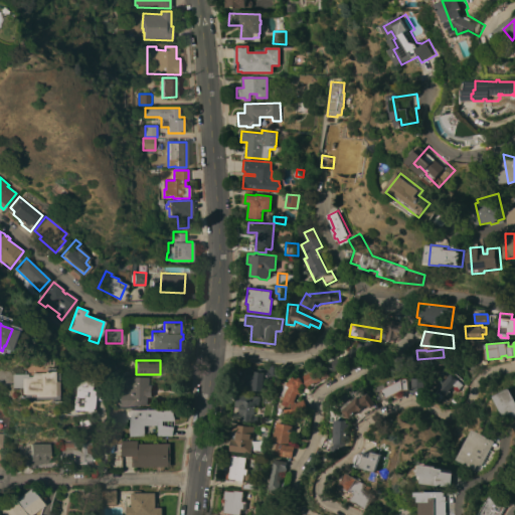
[(252,389),(252,385),(244,384),(245,375),(243,372),(249,366),(251,369),(246,374),(254,375),(254,371),(265,372),(265,373),(268,374),(269,365),(277,366),(275,378),(264,377),(262,390),(252,389)]
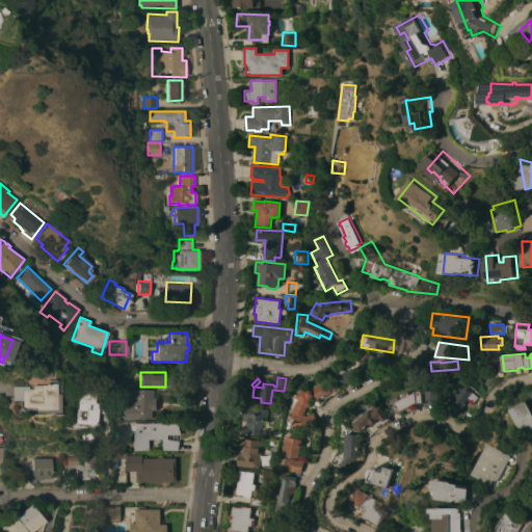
[(8,386),(23,386),(23,389),(28,389),(28,384),(41,384),(41,383),(46,383),(46,379),(51,379),(51,384),(55,384),(55,415),(47,415),(47,413),(33,413),(33,415),(28,414),(23,413),(18,409),(18,400),(7,400),(8,386)]
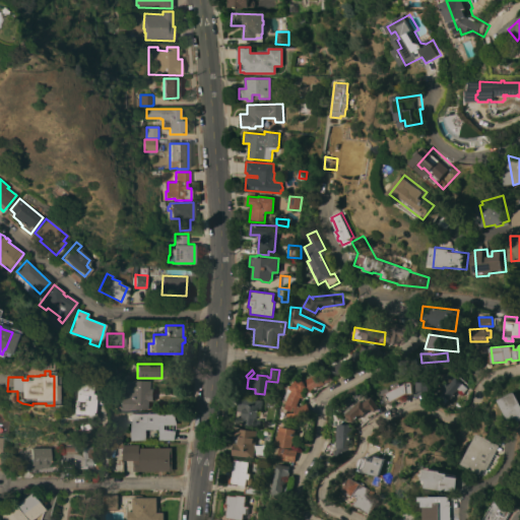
[(284,407),(287,400),(283,399),(288,387),(290,387),(297,379),(300,382),(321,373),(325,383),(303,393),(304,396),(303,398),(301,398),(298,404),(299,406),(306,403),(310,412),(298,417),(297,414),(288,417),(287,413),(295,410),(295,409),(291,410),(284,407)]
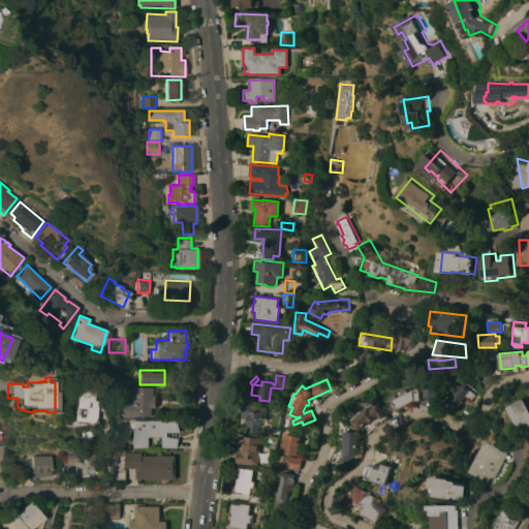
[(463,383),(466,385),(468,383),(474,390),(464,401),(463,400),(457,406),(456,406),(450,411),(444,406),(449,401),(448,400),(452,397),(449,396),(454,391),(455,393),(463,383)]
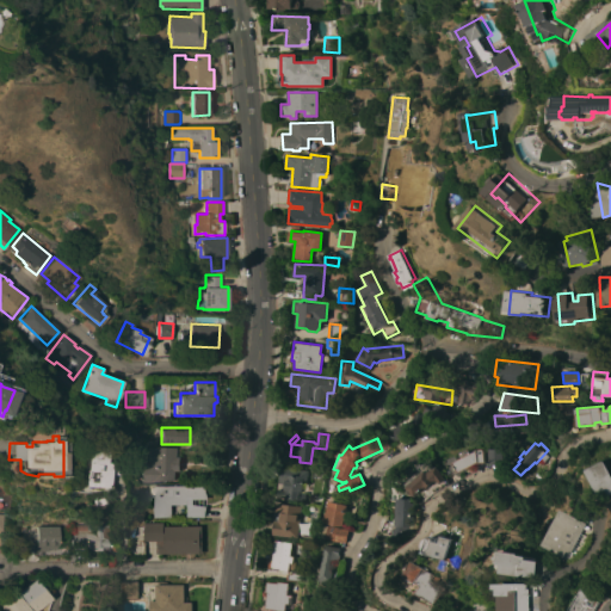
[(103,462),(107,462),(107,463),(117,464),(116,474),(109,473),(107,488),(84,486),(87,445),(104,446),(103,462)]
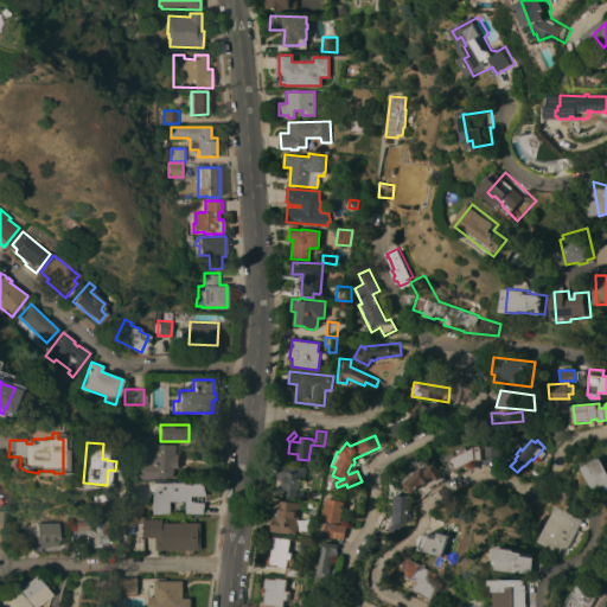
[(486,446),(492,446),(492,442),(500,442),(499,461),(486,460),(486,446)]
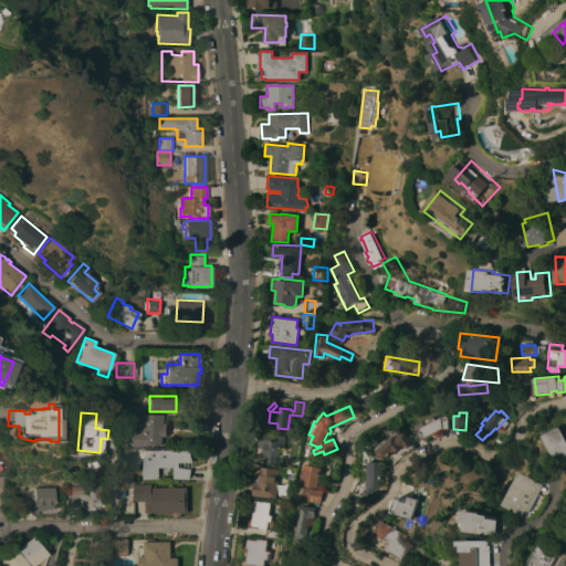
[(163,415),(163,423),(167,423),(167,437),(161,436),(161,446),(154,444),(154,447),(130,447),(130,430),(139,430),(139,427),(137,427),(137,413),(163,415)]
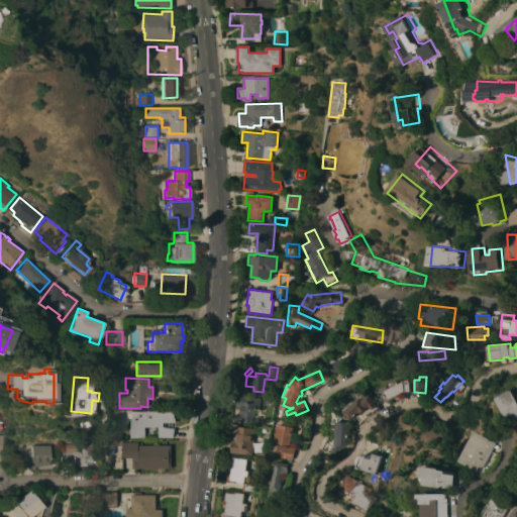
[(397,382),(399,384),(404,381),(404,380),(410,380),(411,391),(405,391),(379,405),(375,395),(385,390),(383,387),(388,384),(389,386),(397,382)]
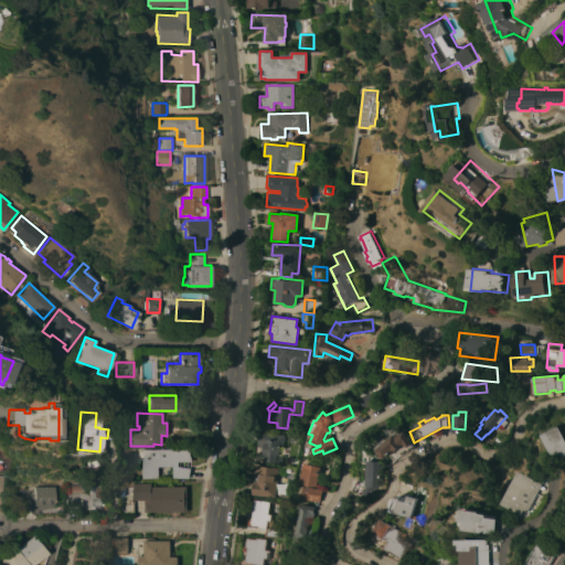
[(547,439),(546,439),(544,434),(561,425),(562,427),(562,426),(564,433),(564,457),(557,461),(557,460),(547,439)]
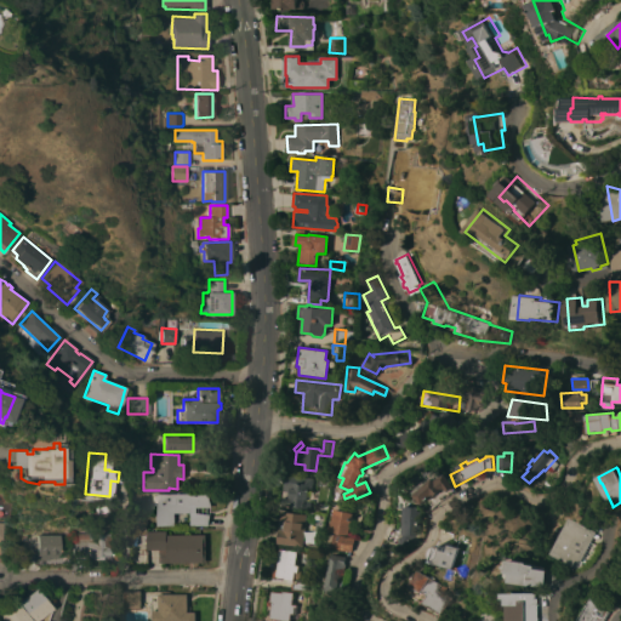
[(434,477),(437,479),(445,473),(454,486),(448,491),(445,488),(431,500),(429,497),(422,503),(415,494),(434,477)]
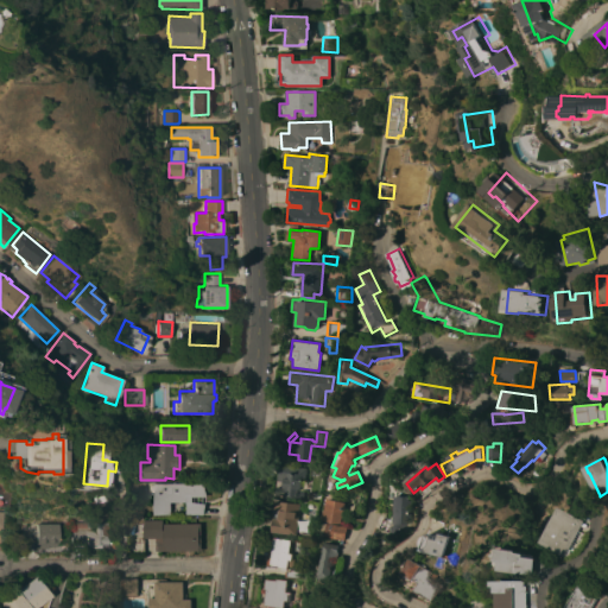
[(302,498),(280,495),(282,481),(277,481),(279,464),(305,468),(302,498)]
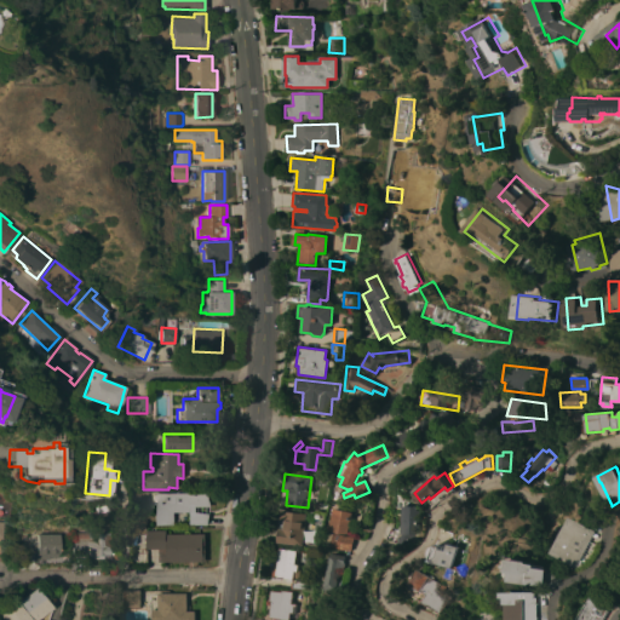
[(155,526),(155,500),(153,500),(153,494),(155,494),(155,493),(207,492),(211,506),(195,506),(195,511),(210,514),(207,524),(189,524),(189,511),(173,512),(173,524),(155,526)]
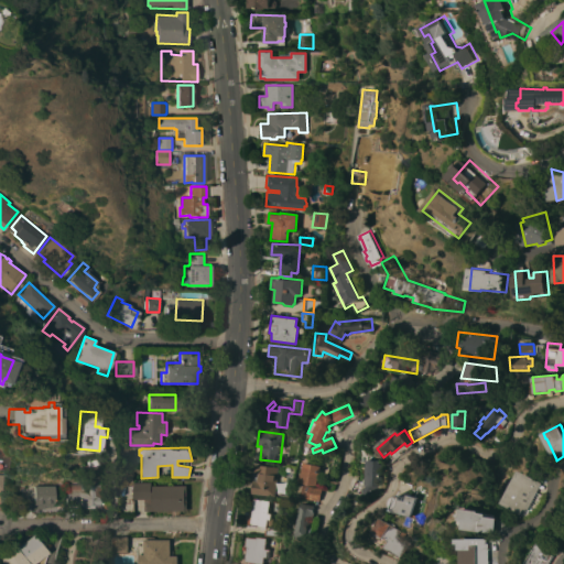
[(84,467),(83,462),(84,461),(84,457),(93,456),(94,459),(95,465),(84,467)]
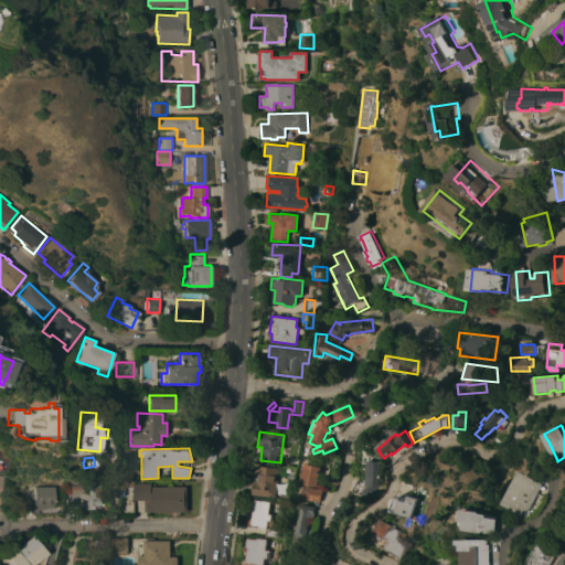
[(383,465),(383,470),(380,470),(380,486),(374,486),(369,497),(363,493),(362,496),(352,491),(356,480),(366,486),(368,461),(380,461),(381,465),(383,465)]
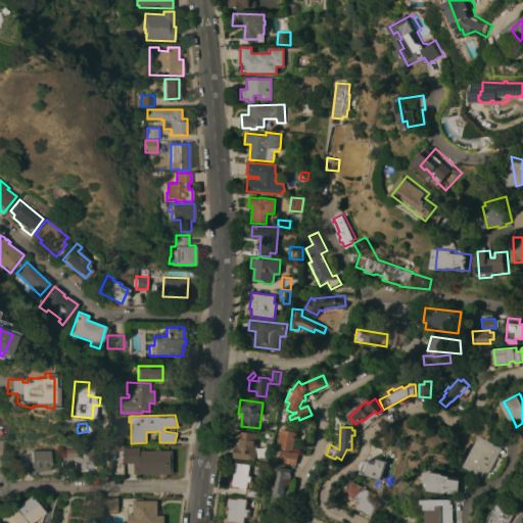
[(278,461),(280,449),(278,449),(282,428),(298,431),(294,452),(299,453),(297,465),(278,461)]
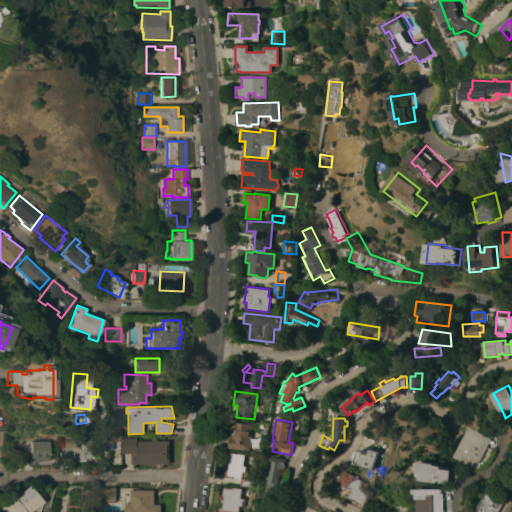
[(248,450),(228,448),(229,435),(232,436),(233,428),(231,428),(231,421),(251,424),(248,450)]
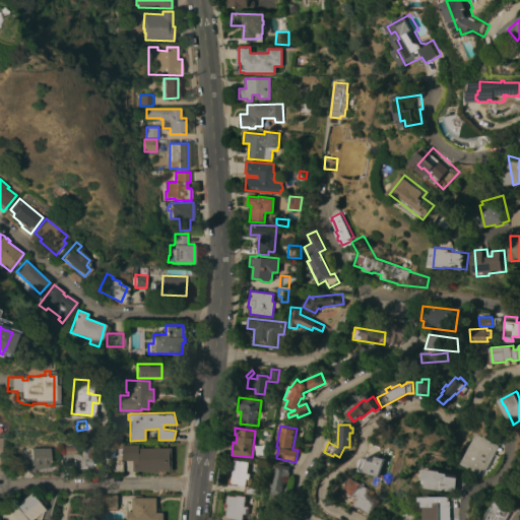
[(483,475),(463,463),(480,433),(502,445),(483,475)]
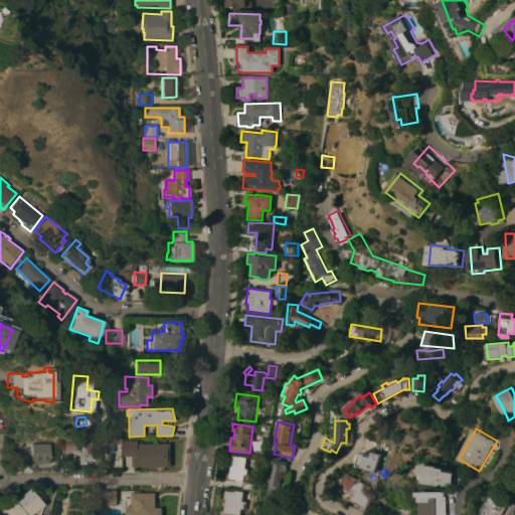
[(132,456),(122,456),(122,441),(138,441),(138,443),(170,443),(170,467),(132,467),(132,456)]
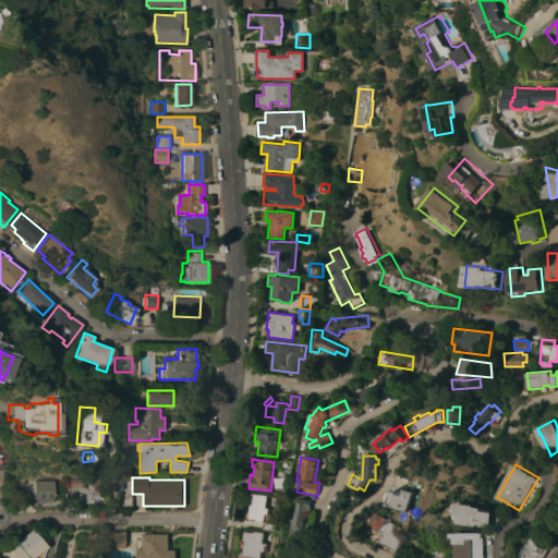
[(53,502),(22,504),(21,488),(27,488),(27,485),(33,485),(33,481),(52,480),(53,502)]
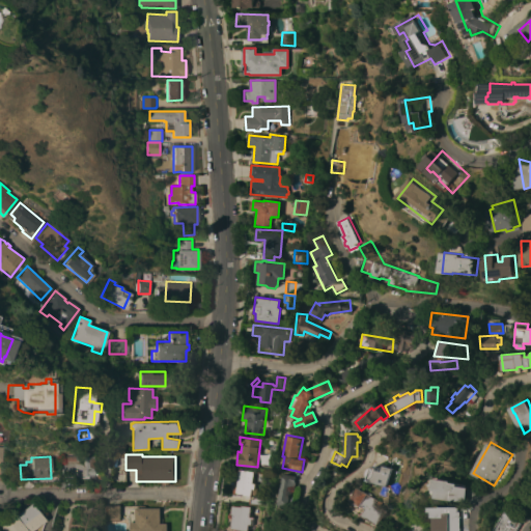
[(92,475),(91,475),(91,476),(87,476),(87,478),(71,478),(71,473),(62,473),(62,458),(75,458),(75,456),(92,456),(92,475)]
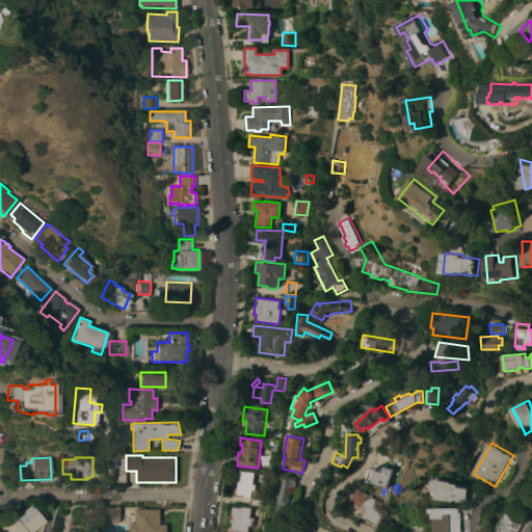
[(382,469),(381,471),(383,472),(386,466),(395,469),(389,487),(369,481),(369,478),(369,477),(369,475),(370,473),(371,471),(372,469),(375,467),(382,469)]
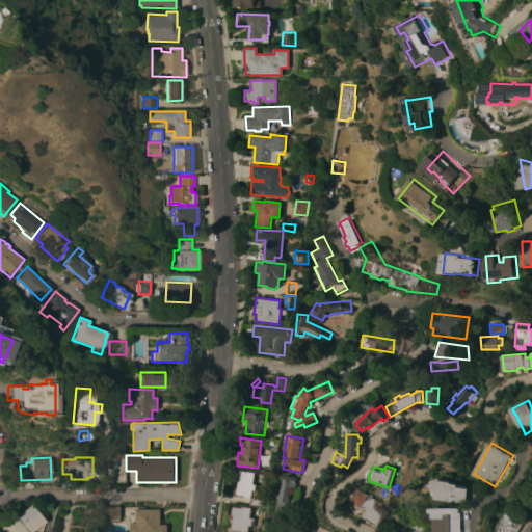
[(251,484),(254,484),(254,488),(256,488),(255,496),(250,495),(249,498),(242,497),(242,495),(233,494),(236,470),(253,472),(251,484)]
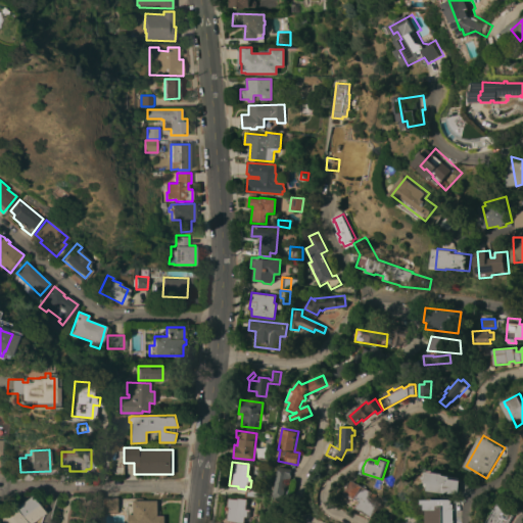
[(275,504),(281,466),(293,468),(286,506),(284,506),(275,504)]
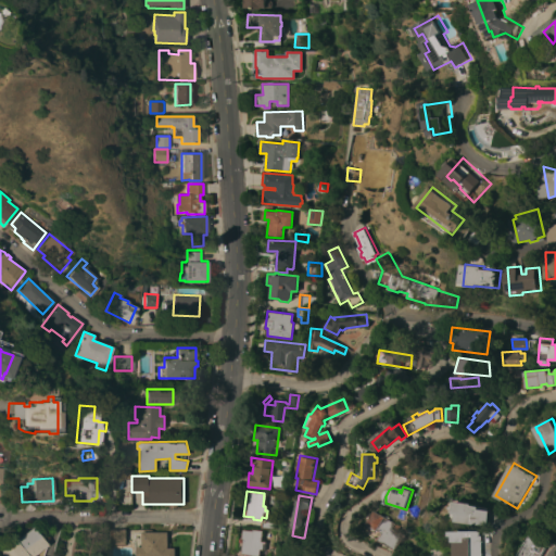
[(455,501),(474,503),(474,505),(480,506),(480,508),(493,510),(491,526),(457,521),(457,520),(453,519),(455,501)]
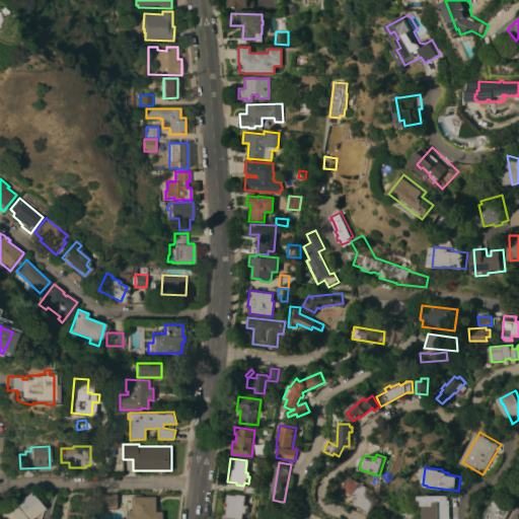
[(367,512),(366,513),(365,512),(364,511),(364,510),(362,509),(361,510),(360,510),(360,509),(359,509),(359,508),(360,507),(357,506),(356,507),(355,506),(355,505),(354,504),(358,498),(352,494),(351,496),(344,491),(345,489),(344,489),(352,475),(361,480),(360,484),(369,489),(370,488),(374,491),(373,491),(371,495),(377,499),(369,513),(367,512)]
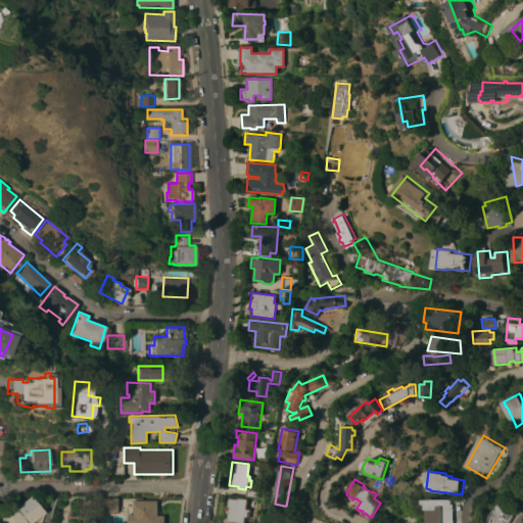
[(44,513),(31,522),(3,522),(0,519),(30,495),(44,513)]
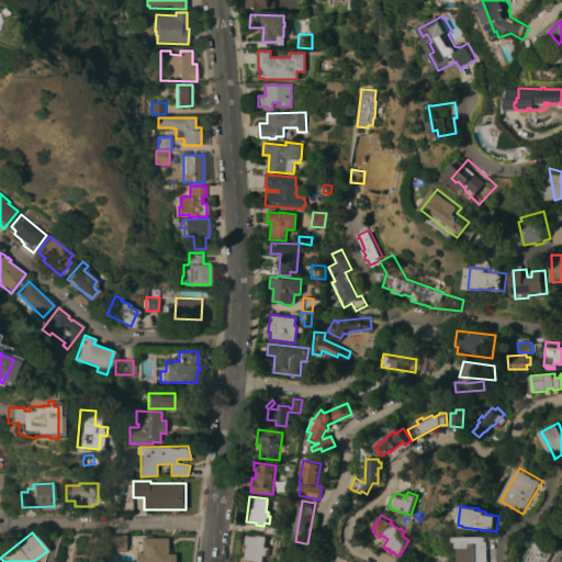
[(127,550),(112,550),(112,535),(127,535),(127,550)]
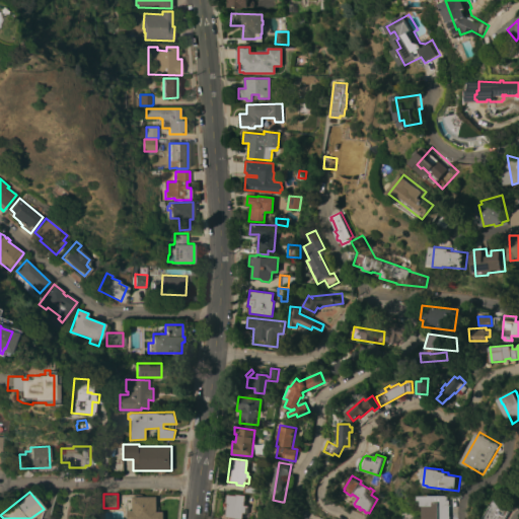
[(227,503),(225,503),(226,494),(234,495),(234,494),(244,495),(242,505),(246,506),(246,507),(243,507),(242,512),(241,512),(240,518),(225,517),(227,503)]
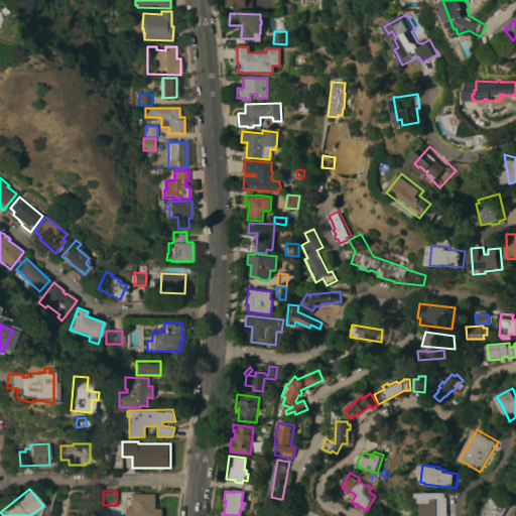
[(429,493),(429,492),(446,492),(446,493),(448,493),(448,497),(449,497),(449,515),(422,515),(422,503),(421,503),(421,497),(418,497),(418,493),(429,493)]
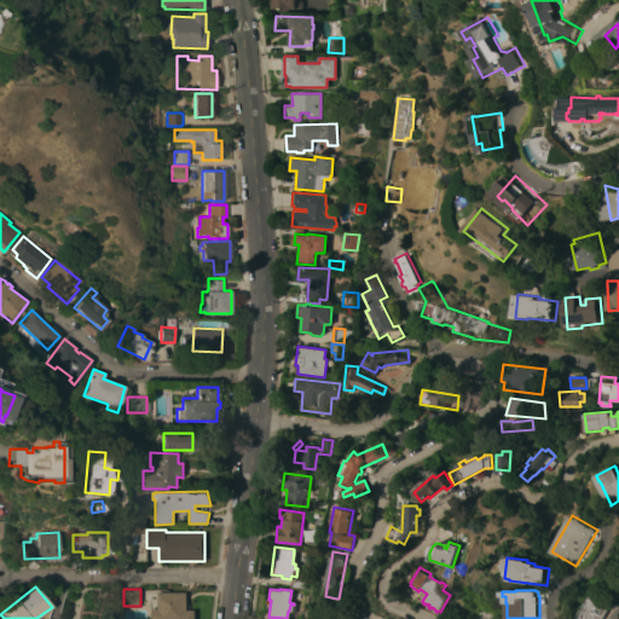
[(151,618),(150,618),(150,612),(151,612),(151,608),(157,608),(157,591),(186,591),(186,609),(195,609),(195,618),(151,618)]
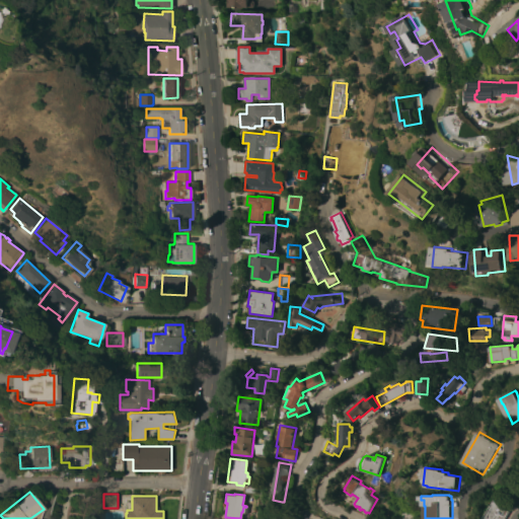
[(518,508),(512,518),(490,518),(504,496),(506,497),(506,496),(518,503),(518,508)]
